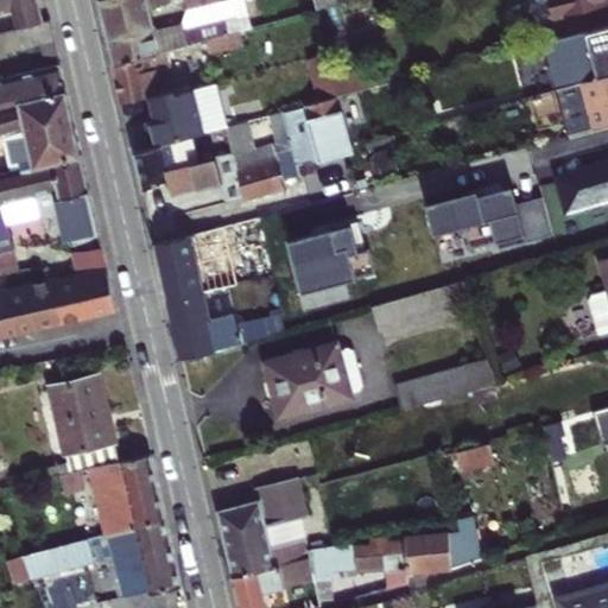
[(0,0),(0,11),(13,8),(19,30),(43,24),(36,0),(0,0)]
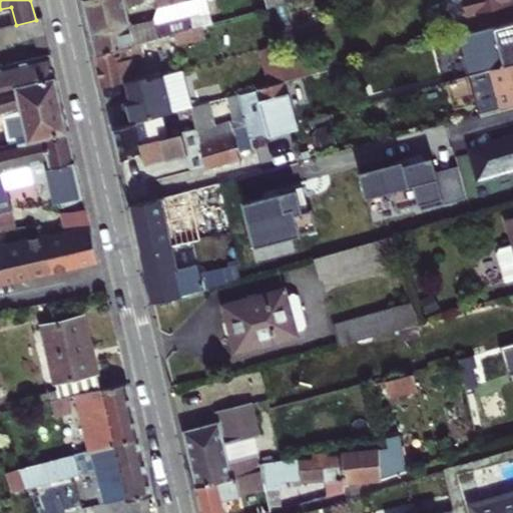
[(84,0),(88,15),(90,23),(128,13),(127,7),(145,3),(144,0),(156,0),(159,9),(185,2),(184,0),(84,0)]
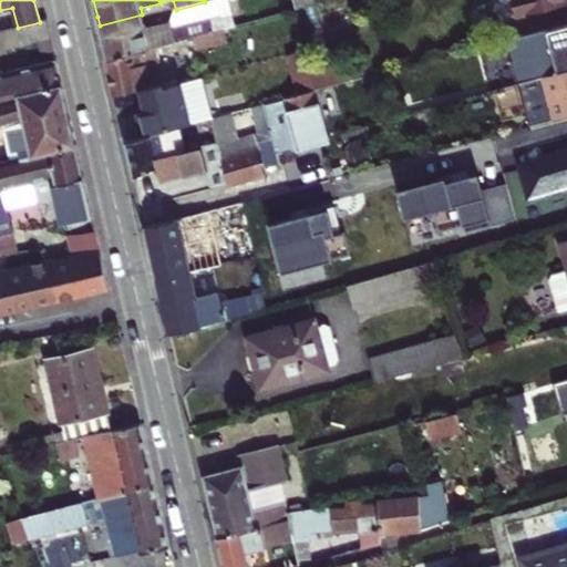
[(220,17),(233,14),(228,0),(214,0),(205,2),(176,10),(172,22),(146,29),(145,24),(102,35),(105,50),(107,59),(156,47),(224,29),(220,17)]
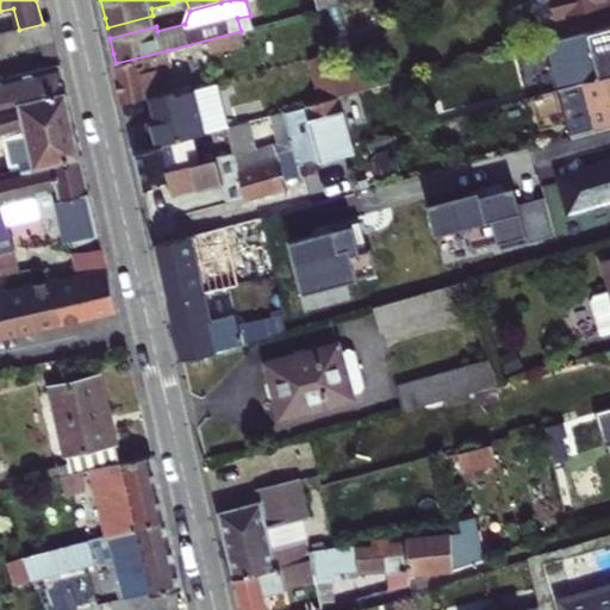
[(186,0),(172,0),(173,4),(190,11),(186,0)]
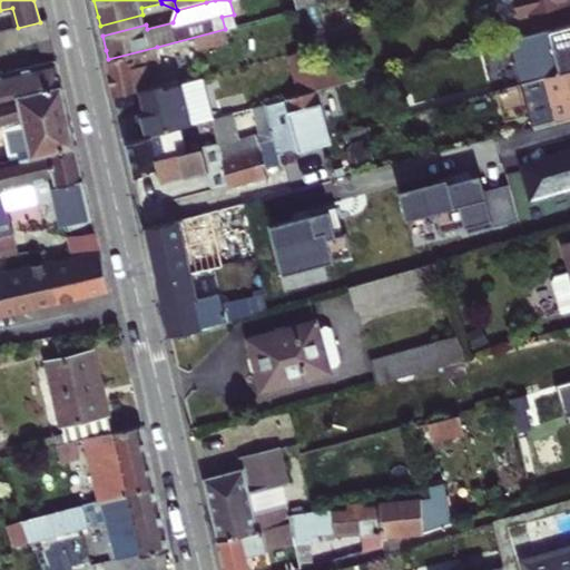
[(296,0),(300,9),(318,2),(317,0),(296,0)]
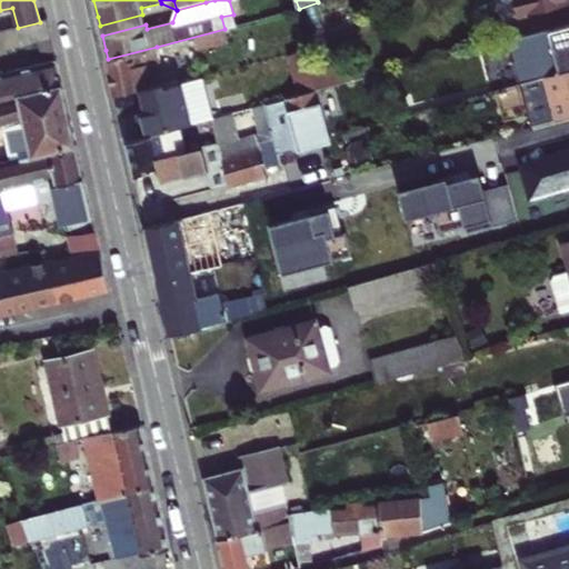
[(568,0),(517,0),(521,16),(568,2),(568,0)]
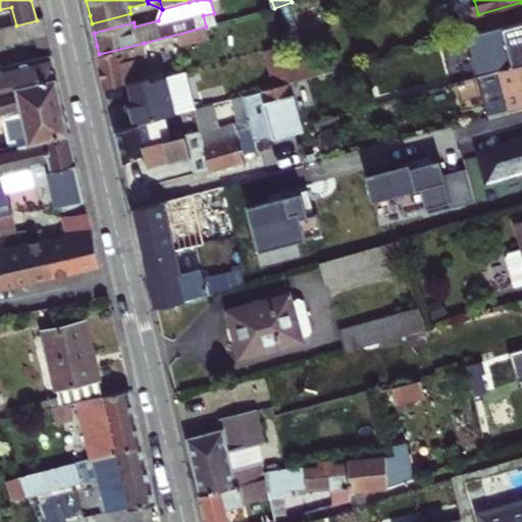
[(92,23),(92,27),(132,16),(131,13),(92,23)]
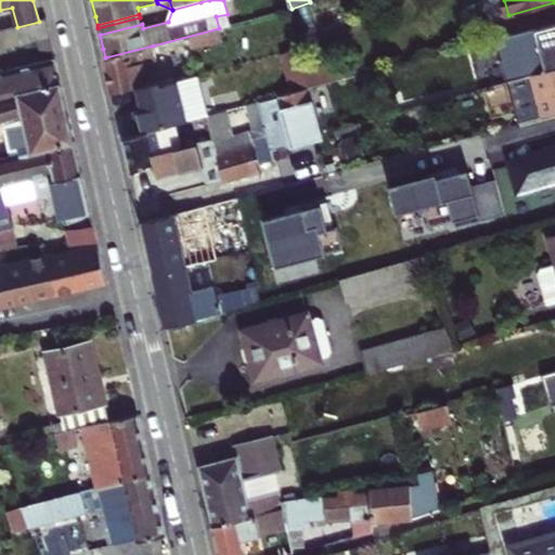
[(216,16),(219,28),(231,25),(228,14),(216,16)]
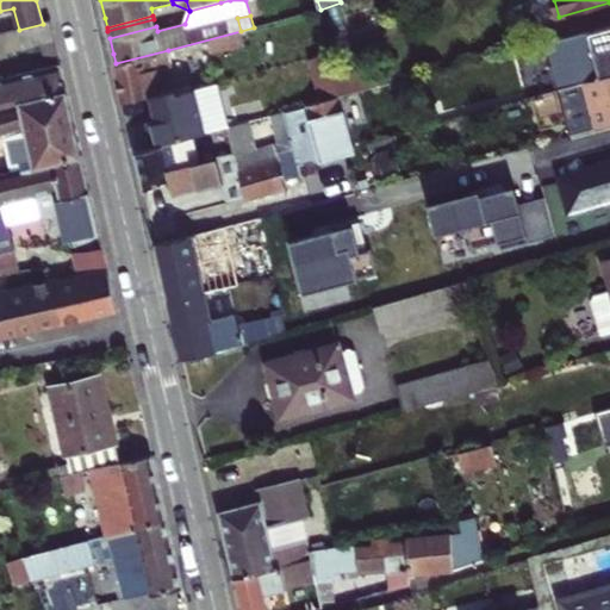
[(156,26),(154,19),(107,31),(110,38),(156,26)]
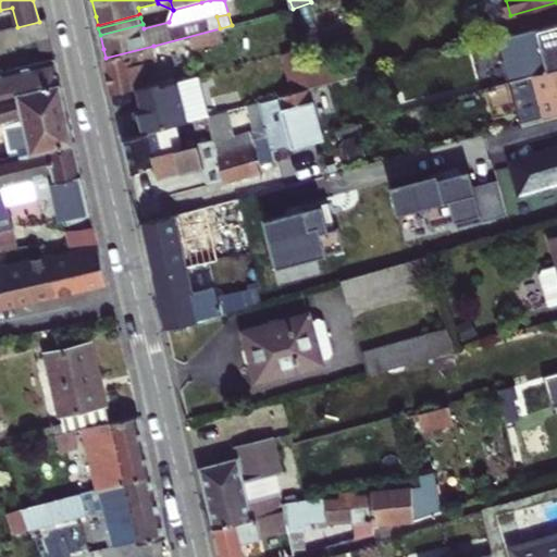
[(0,31),(0,52),(8,51),(7,48),(38,40),(41,53),(53,51),(47,20),(39,22),(17,27),(0,31)]
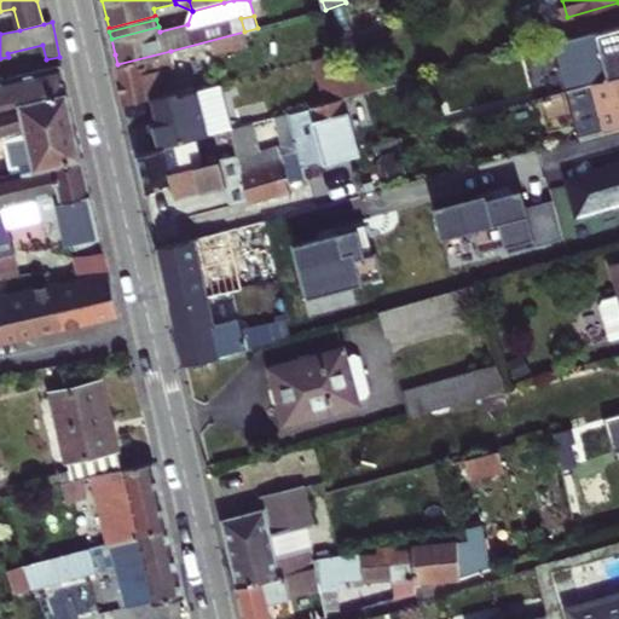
[(618,24),(551,44),(565,92),(589,85),(618,76),(618,24)]
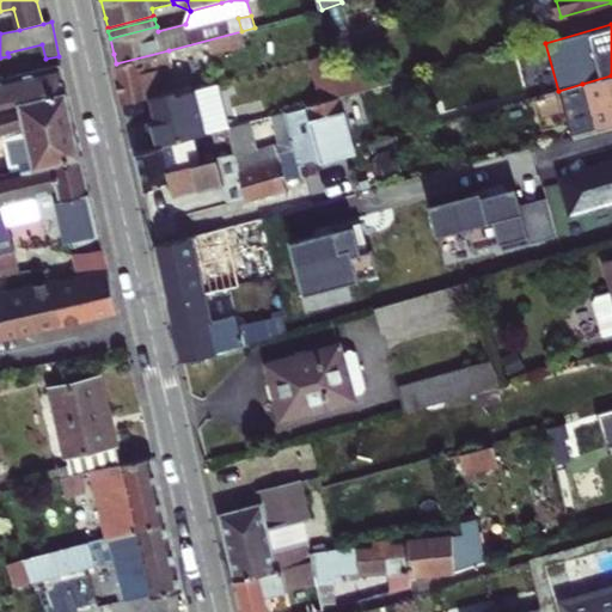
[(175,95),(181,93),(169,50),(116,63),(114,65),(118,89),(122,103),(147,97),(147,95),(152,93),(173,89),(175,95)]
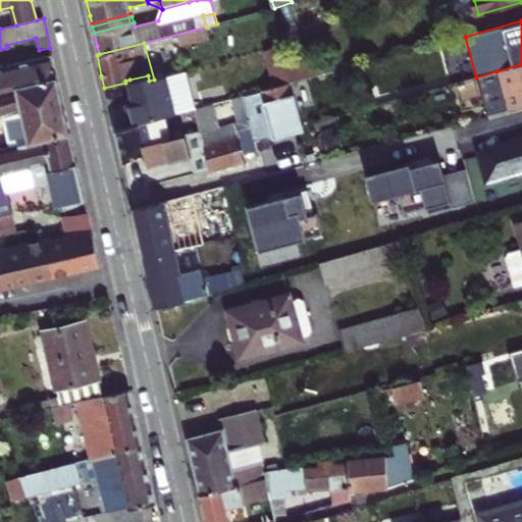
[(52,55),(0,66),(0,93),(57,79),(52,55)]
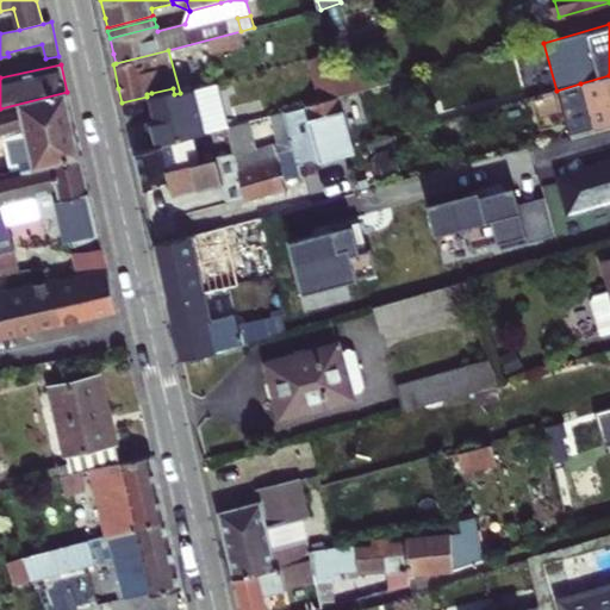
[(374,72),(379,86),(394,82),(392,72),(381,75),(380,70),(374,72)]
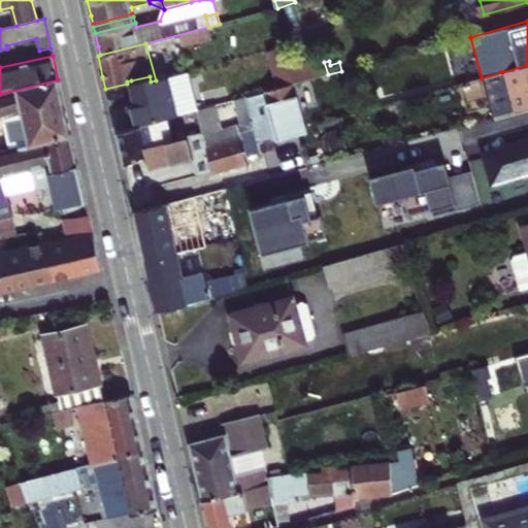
[(527,65),(502,72),(513,112),(527,108),(527,65)]
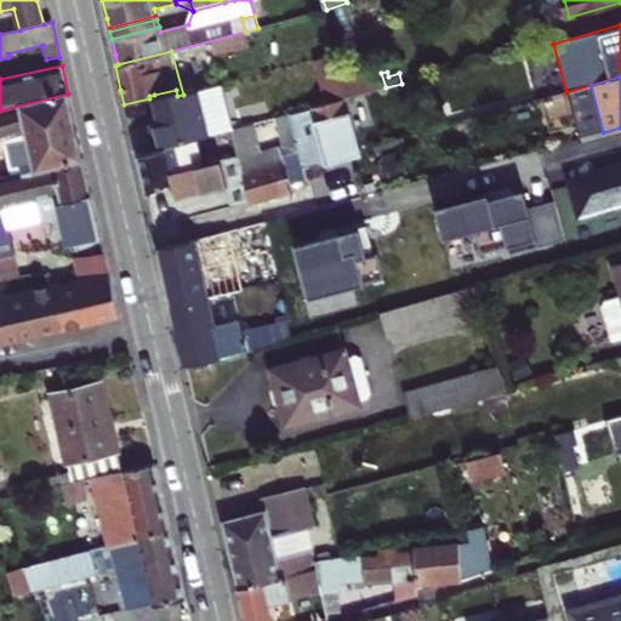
[(234,129),(222,84),(183,95),(177,96),(176,90),(154,95),(159,115),(169,113),(170,120),(161,123),(152,125),(158,149),(197,138),(231,130),(234,129)]
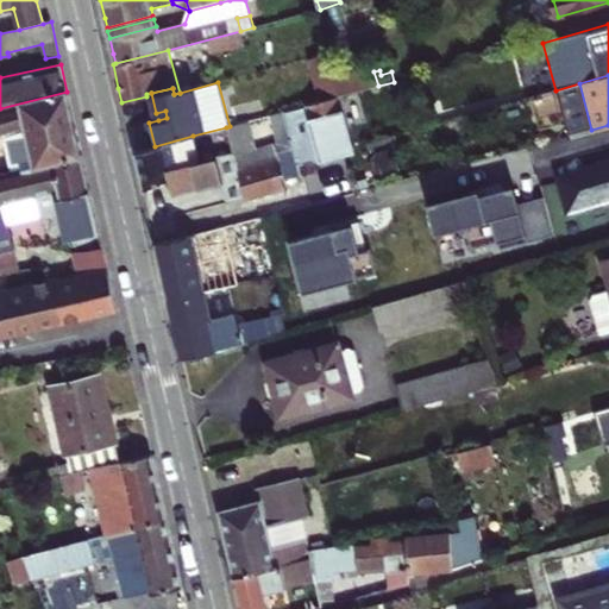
[(0,137),(5,136),(13,173),(82,157),(75,127),(67,92),(0,108),(0,137)]
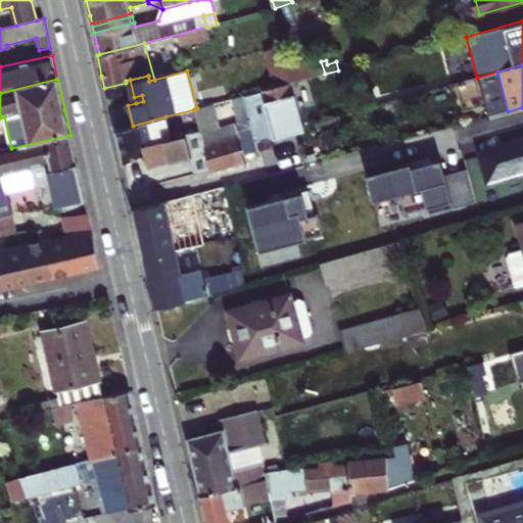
[(310,156),(302,131),(304,130),(291,82),(243,95),(257,147),(272,144),(273,149),(279,148),(283,163),(310,156)]
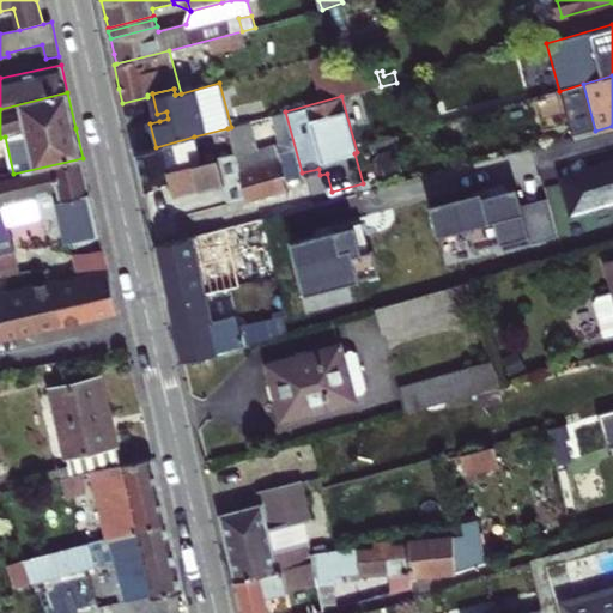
[(365,134),(406,123),(401,105),(362,116),(365,134)]
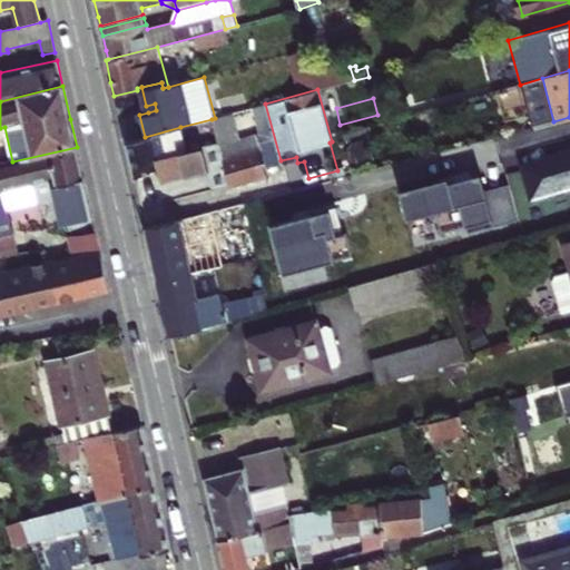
[(155,104),(146,106),(147,110),(148,112),(156,110),(155,104)]
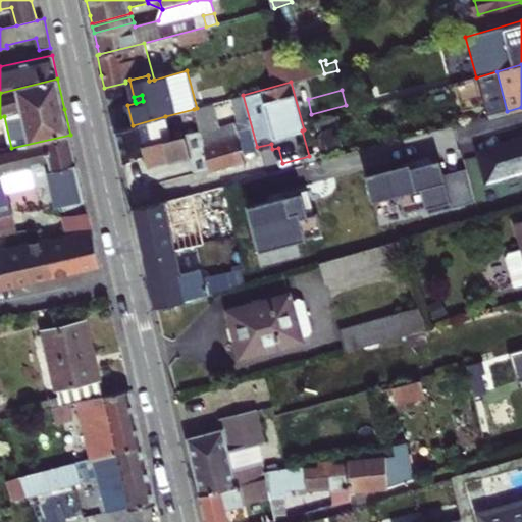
[(257,147),(243,95),(231,99),(239,123),(220,128),(213,104),(197,108),(194,109),(202,139),(204,145),(211,170),(232,164),(247,160),(245,153),(258,149),(257,147)]
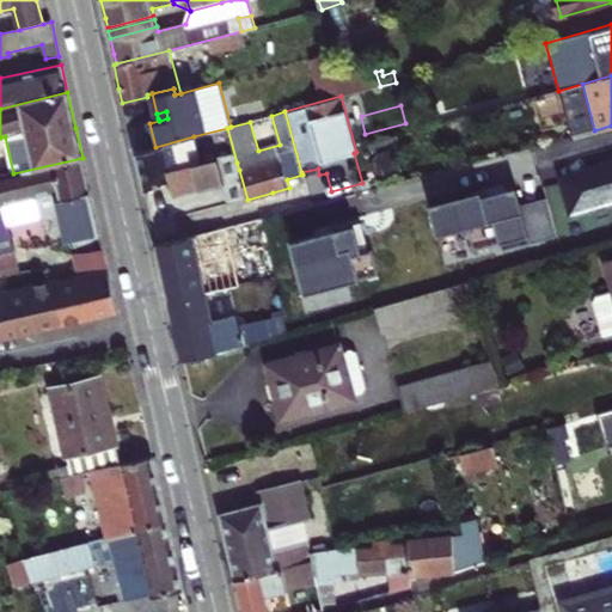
[(200,161),(194,136),(155,147),(136,152),(141,175),(144,188),(170,181),(167,170),(200,161)]
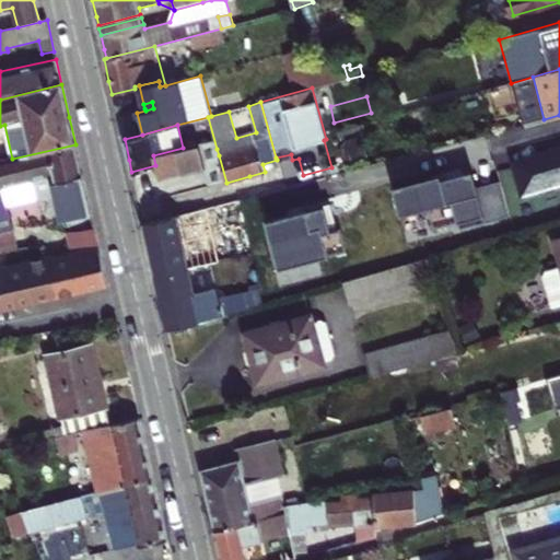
[(201,153),(198,143),(183,148),(153,155),(155,165),(160,179),(205,167),(209,179),(210,187),(226,183),(219,155),(203,160),(201,153)]
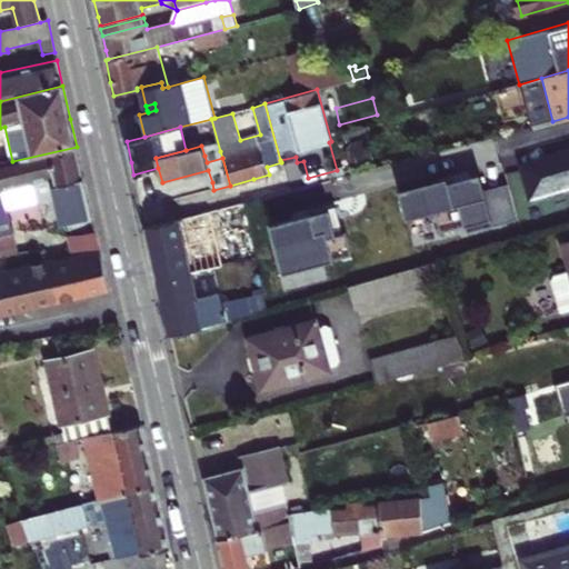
[(0,237),(12,235),(13,235),(1,191),(33,183),(38,203),(55,199),(61,226),(93,218),(87,189),(77,147),(12,161),(0,163),(0,237)]
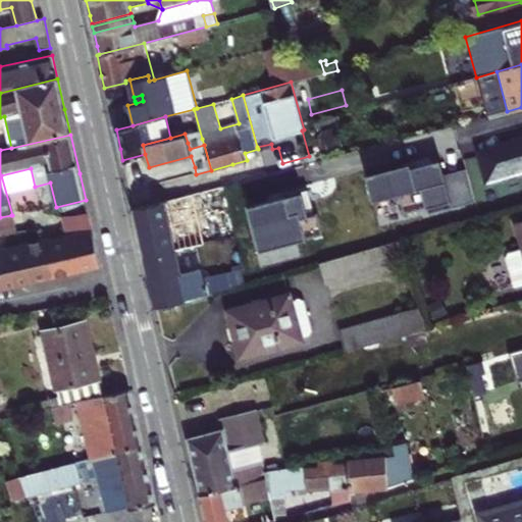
[(190,149),(204,145),(202,139),(188,143),(190,149)]
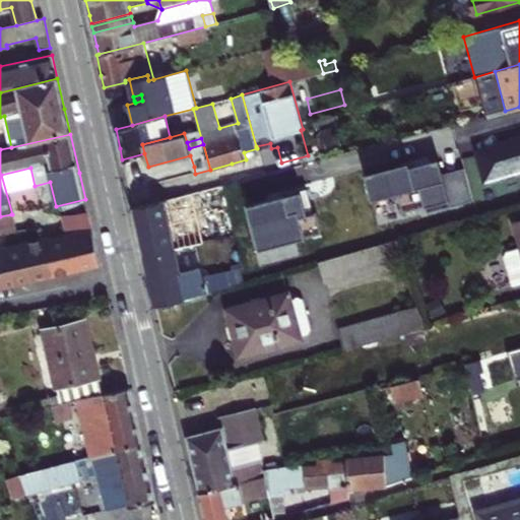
[(519,138),(476,152),(485,182),(519,170),(519,138)]
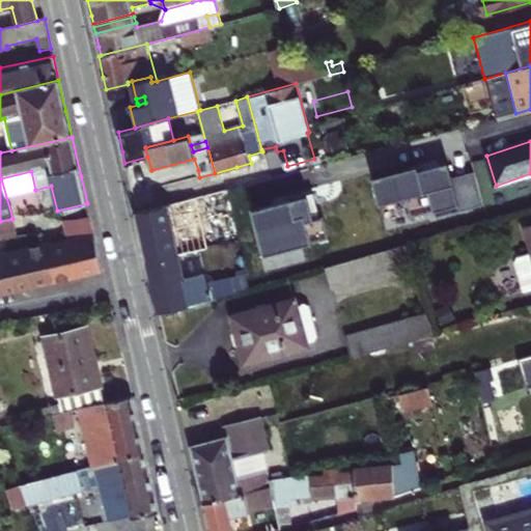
[(281,168),(287,166),(283,150),(277,151),(280,163),(281,168)]
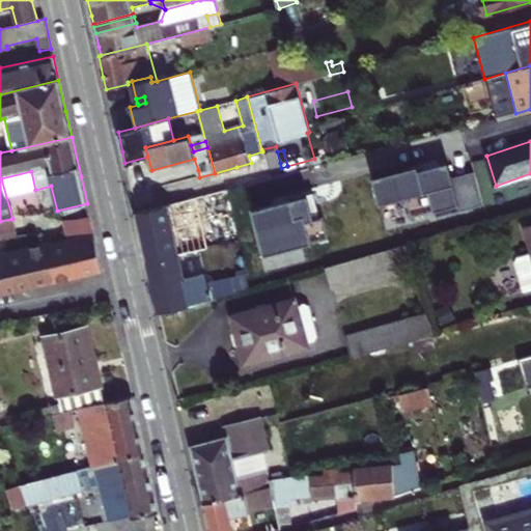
[(418,167),(373,179),(381,203),(428,190),(436,217),(460,210),(447,163),(419,170),(418,167)]
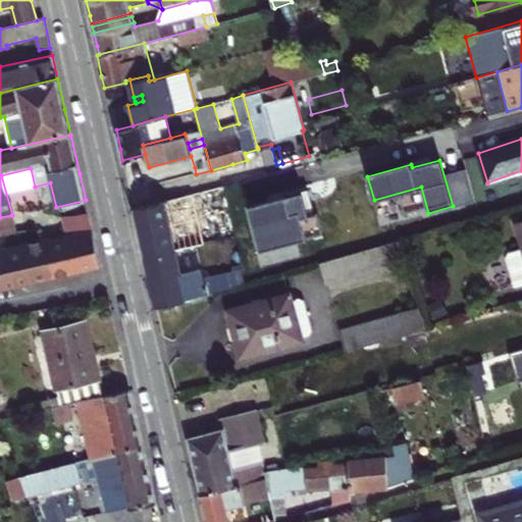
[(146,261),(157,307),(179,303),(228,290),(225,273),(203,278),(200,269),(180,273),(175,255),(195,251),(186,209),(236,198),(232,184),(134,209),(146,261)]
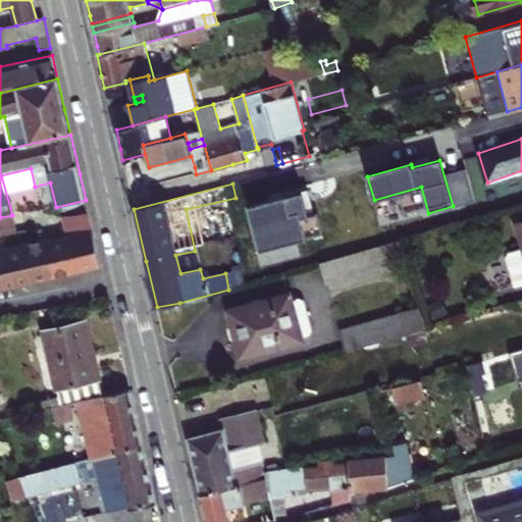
[(249,207),(260,250),(306,238),(301,217),(316,214),(310,191),(249,207)]
